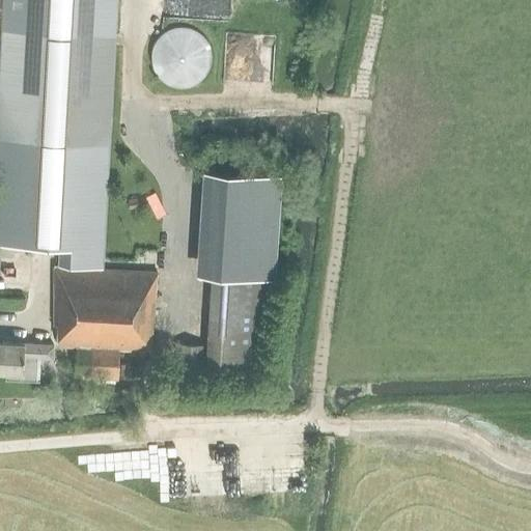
[(5,0),(0,102),(0,243),(54,246),(54,325),(57,325),(57,346),(76,347),(75,376),(103,378),(115,379),(118,379),(119,350),(150,352),(156,272),(100,269),(113,0),(5,0)]
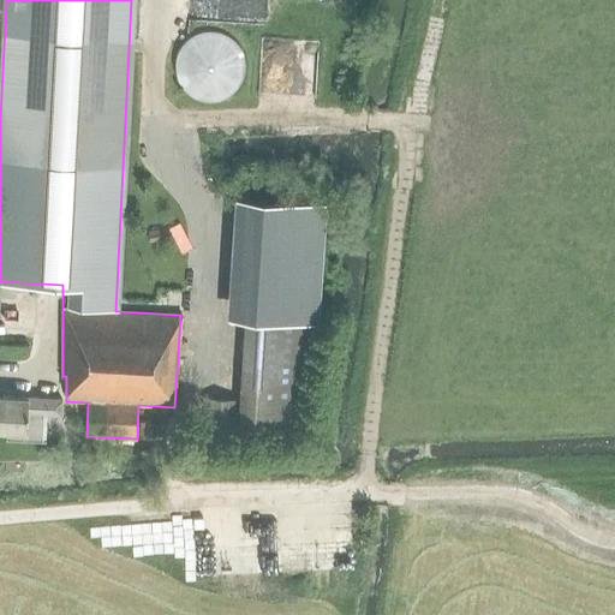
[(243,76),(244,67),(244,58),(240,49),(234,42),(226,36),(218,33),(208,33),(199,34),(191,39),(184,45),(179,52),(177,61),(175,71),(178,79),(183,88),(190,94),(198,99),(207,101),(216,100),(226,97),(233,91),(239,85),(243,76)]
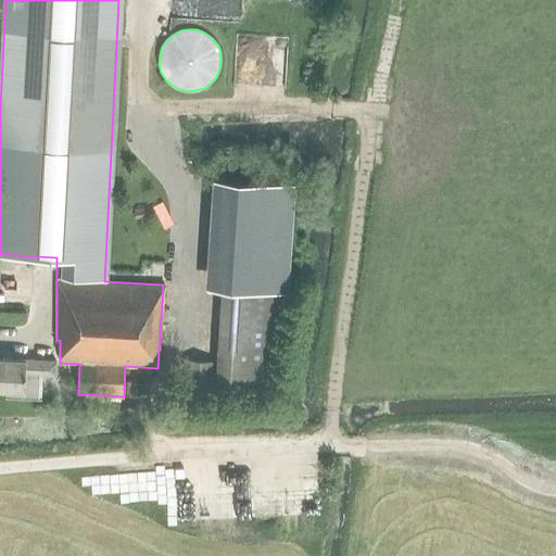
[(134,209),(136,219),(148,218),(146,207),(134,209)]
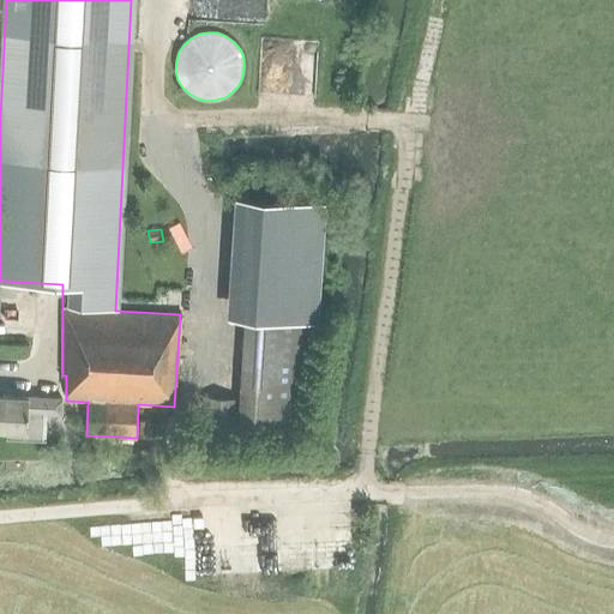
[(295,432),(302,320),(244,317),(236,427),(295,432)]
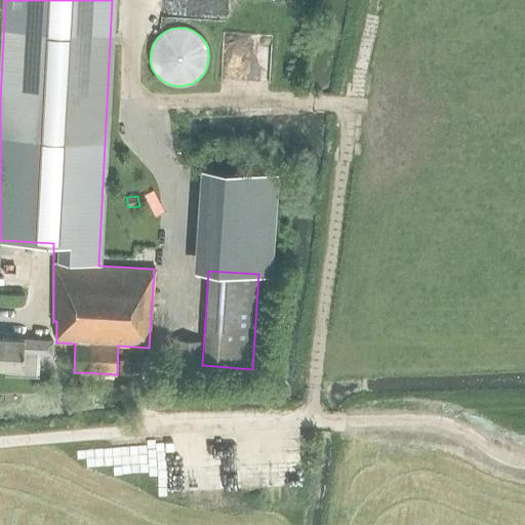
[(0,337),(0,366),(5,367),(5,375),(38,376),(40,354),(52,354),(53,339),(23,337),(23,339),(0,337)]
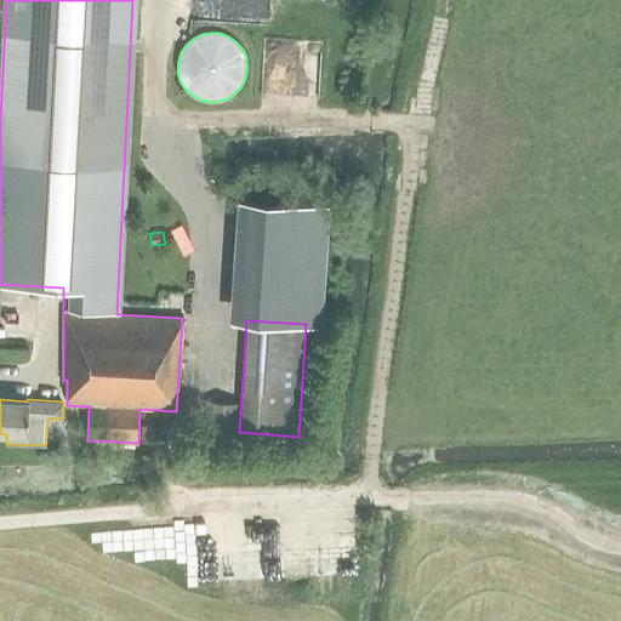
[(235,438),(238,404),(206,403),(205,436),(235,438)]
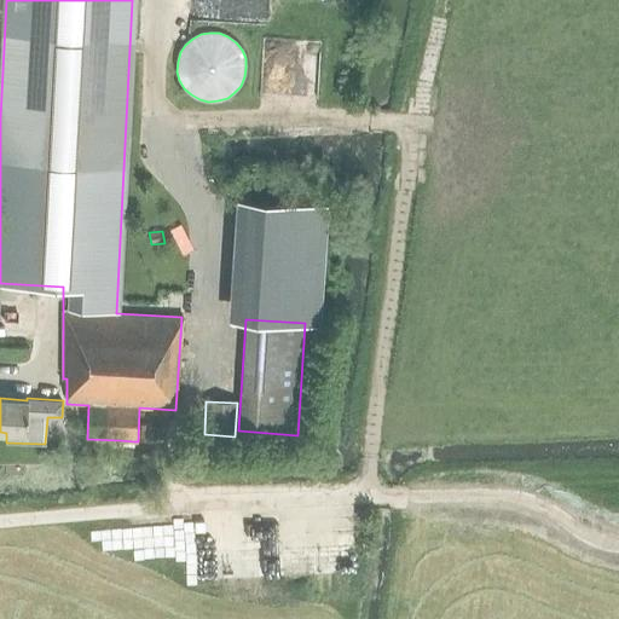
[(142,423),(140,437),(150,438),(151,424),(142,423)]
